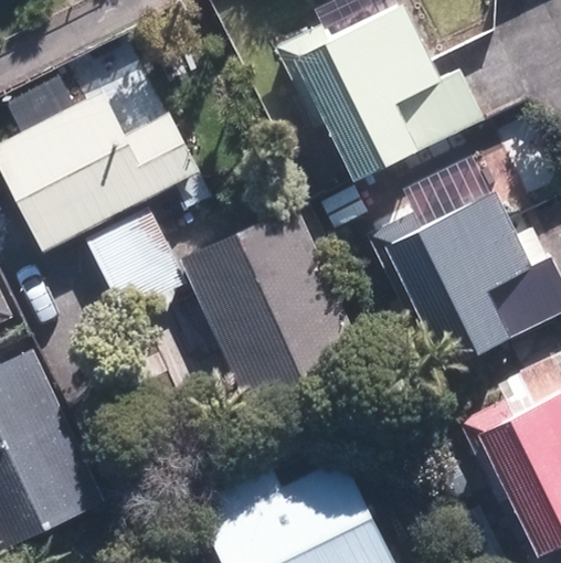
[(440,80),(404,3),(330,40),(323,23),(275,48),(315,129),(320,128),(348,184),(487,118),(463,68),(440,80)]
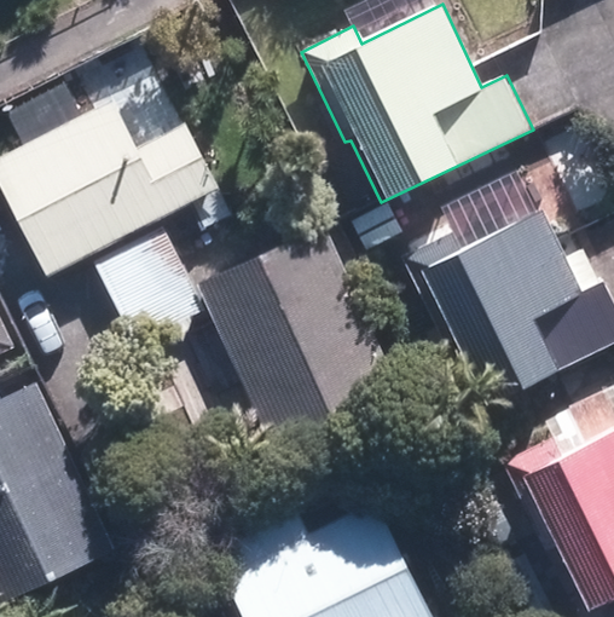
[(0,154),(0,177),(50,275),(219,190),(186,124),(135,148),(110,99),(0,154)]
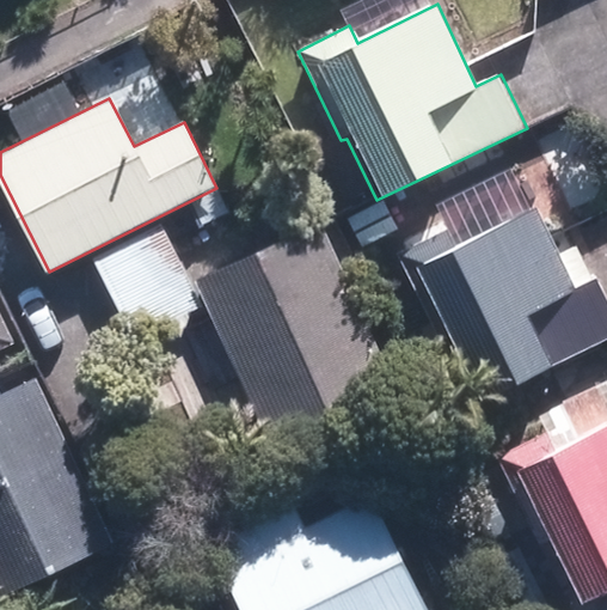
[(398,230),(382,200),(345,219),(361,249),(398,230)]
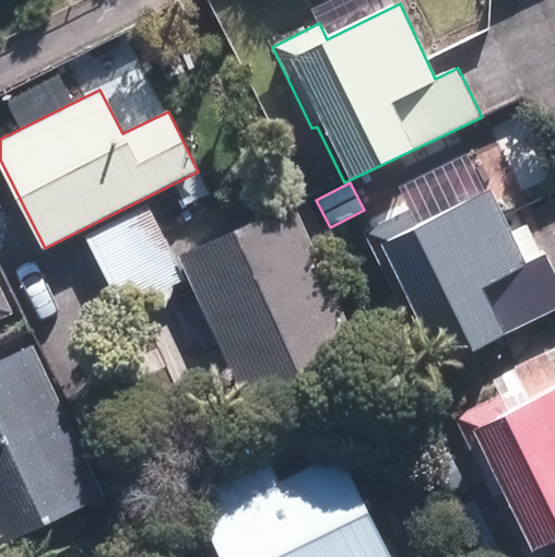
[(523,263),(487,190),(415,224),(408,208),(359,230),(399,315),(405,311),(432,368),(554,308),(554,270),(546,252),(523,263)]
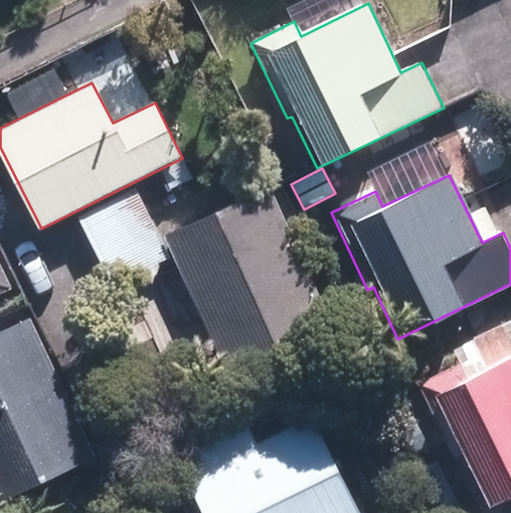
[(162,233),(226,377),(333,330),(271,185),(162,233)]
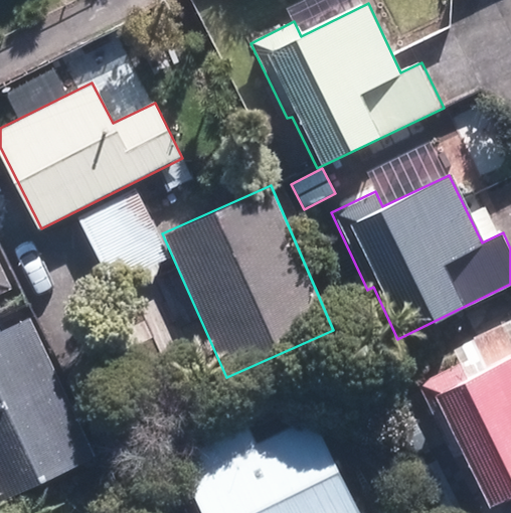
[(135,188),(76,217),(110,287),(170,258),(135,188)]
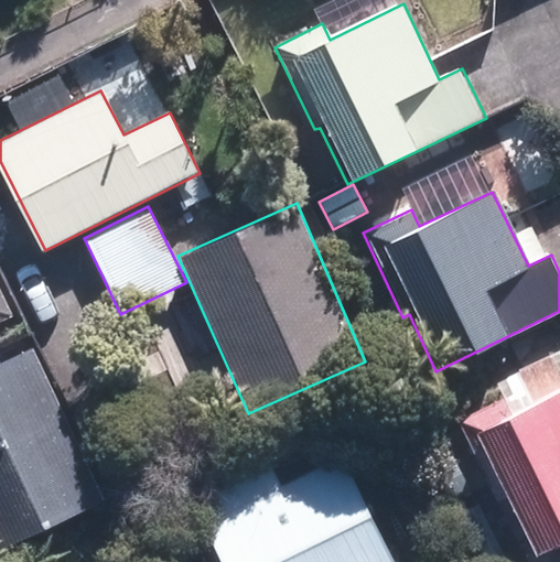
[(0,546),(101,499),(30,348),(0,361),(0,546)]
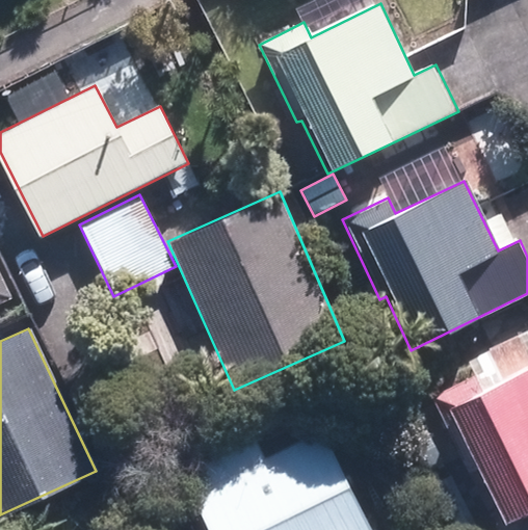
[(498,527),(527,511),(527,368),(481,390),(474,374),(429,397),(467,476),(472,473),(498,527)]
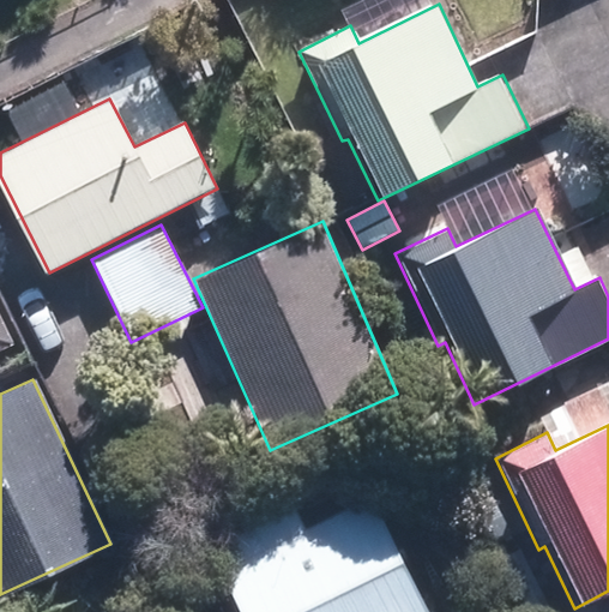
[(429,611),(374,497),(309,529),(300,508),(211,551),(240,611),(429,611)]
